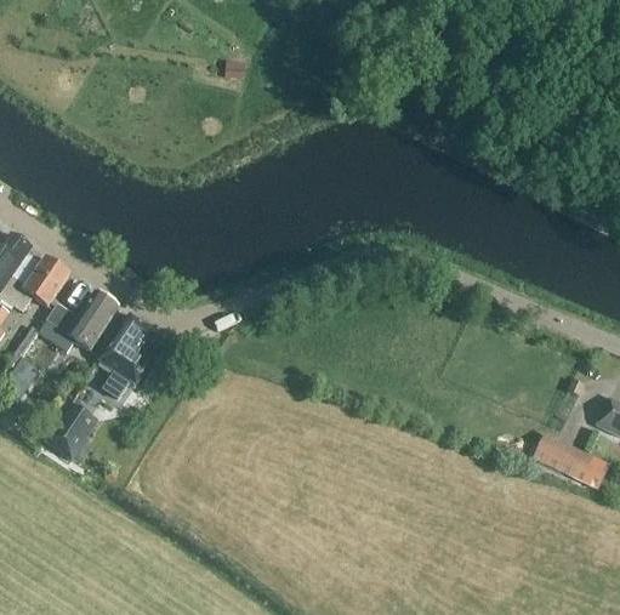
[(226,60),(225,74),(246,75),(248,62),(226,60)]
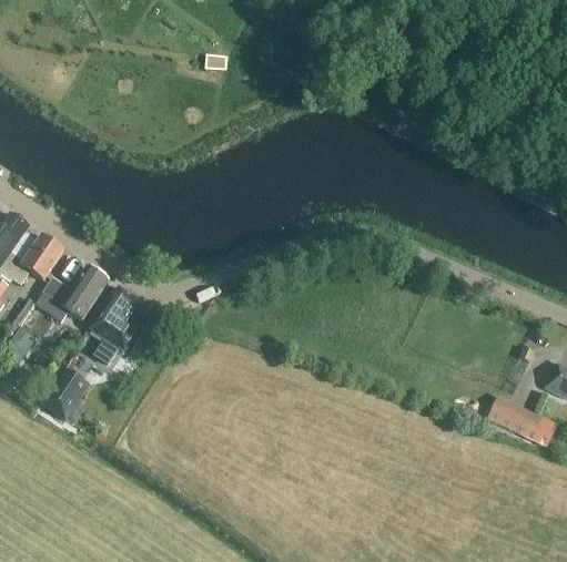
[(0,265),(29,226),(31,223),(13,210),(11,213),(0,227),(0,265)]
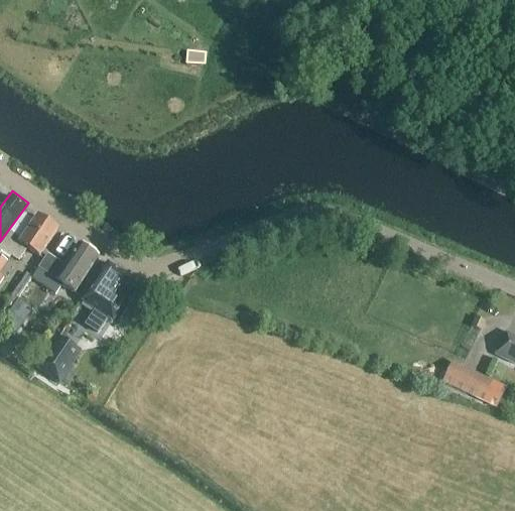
[(11,228),(0,244),(0,247),(10,254),(11,254),(19,259),(27,246),(39,254),(58,227),(37,214),(35,217),(24,209),(11,228)]
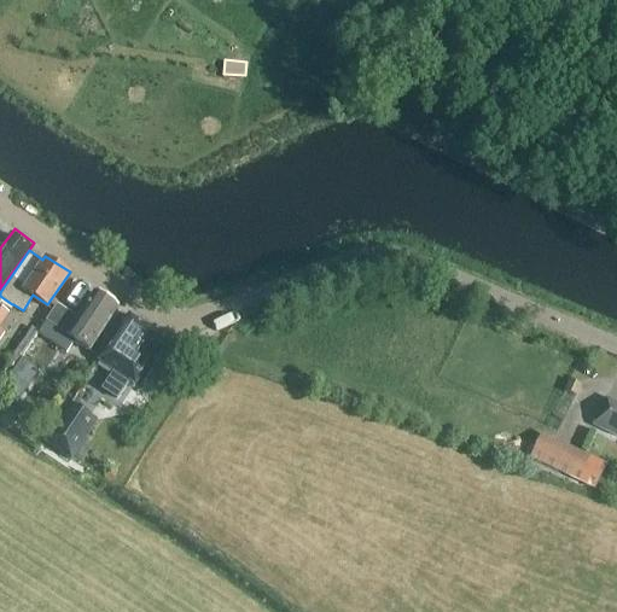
[(58,302),(39,331),(67,350),(75,338),(89,348),(118,304),(95,290),(77,316),(58,302)]
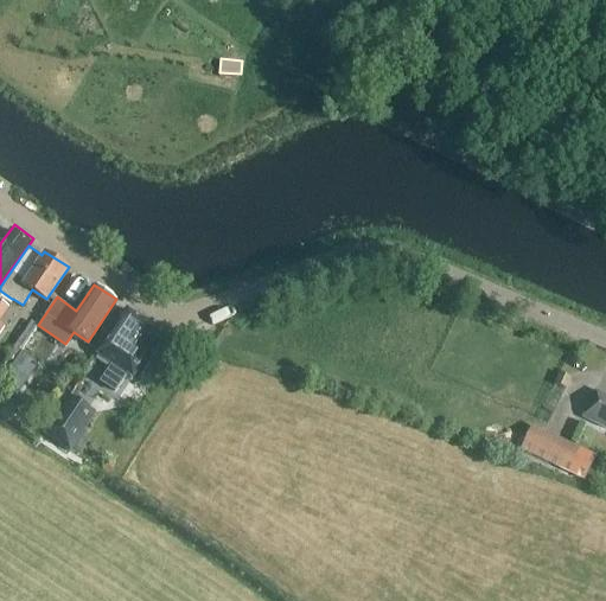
[(0,331),(16,308),(8,304),(10,302),(0,296),(0,331)]
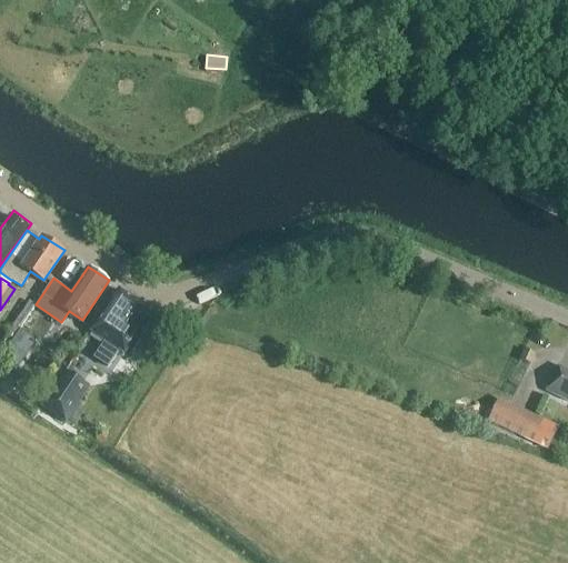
[(109,365),(119,350),(120,351),(150,307),(119,285),(89,330),(105,340),(93,355),(109,365)]
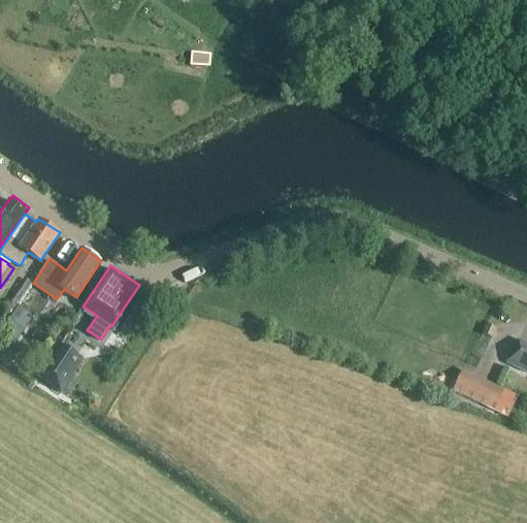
[(488,322),(484,330),(493,335),(497,326),(488,322)]
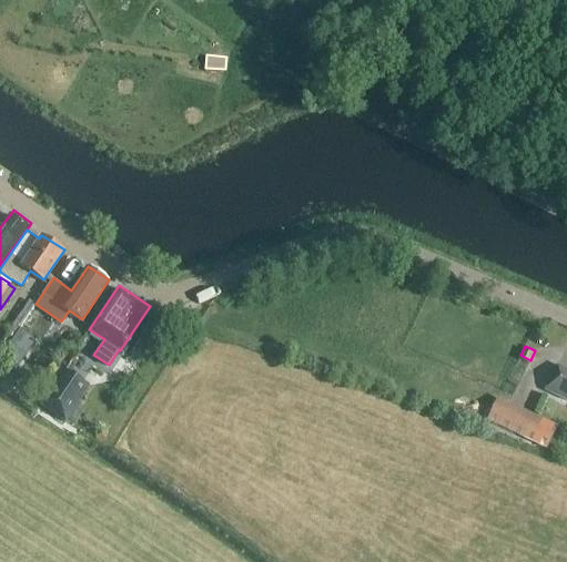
[(566,366),(558,363),(546,387),(566,397),(566,366)]
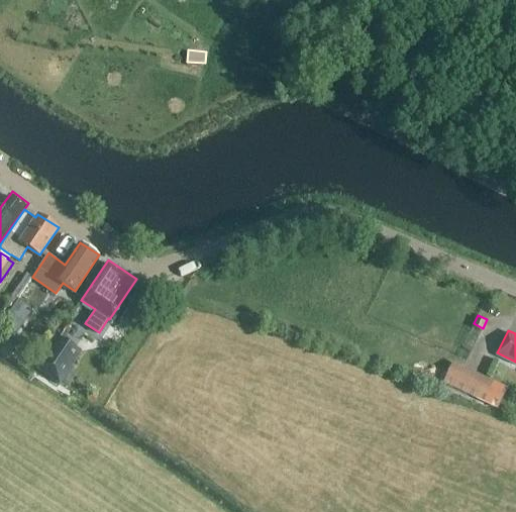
[(81,349),(57,334),(36,366),(61,381),(81,349)]
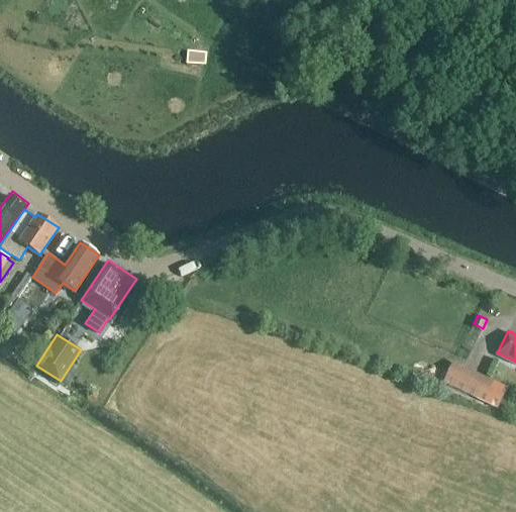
[(488,401),(498,380),(452,359),(442,381),(488,401)]
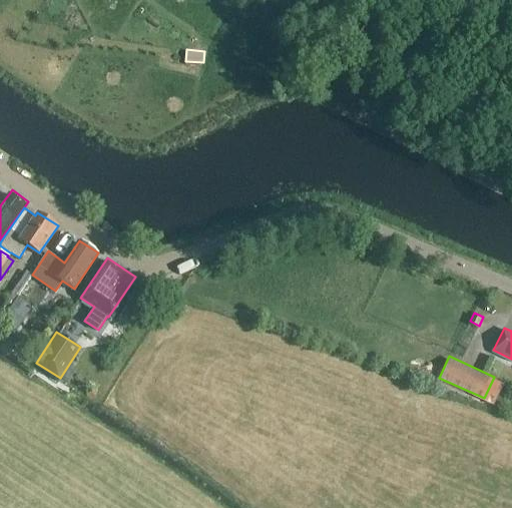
All buildings are outlined.
